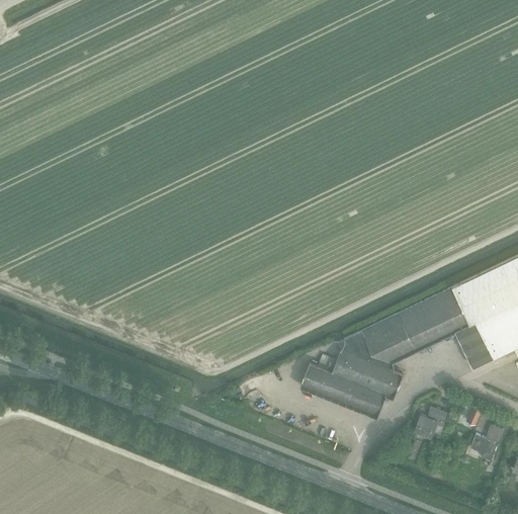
[(310,364),(300,389),(376,419),(385,398),(393,401),(403,376),(391,371),(393,365),(393,363),(456,333),(473,369),(514,350),(517,347),(517,258),(338,344),(341,352),(337,362),(323,357),(318,368),(310,364)]
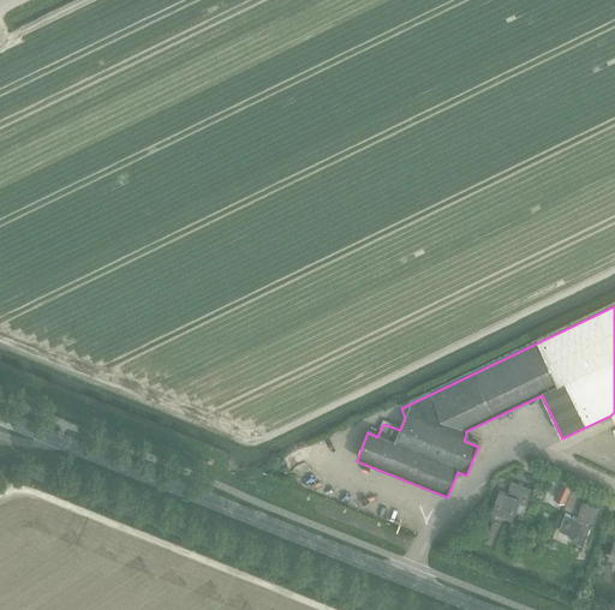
[(509,495),(507,498),(519,503),(520,498),(527,501),(531,494),(524,490),(512,485),(508,494),(509,495)]
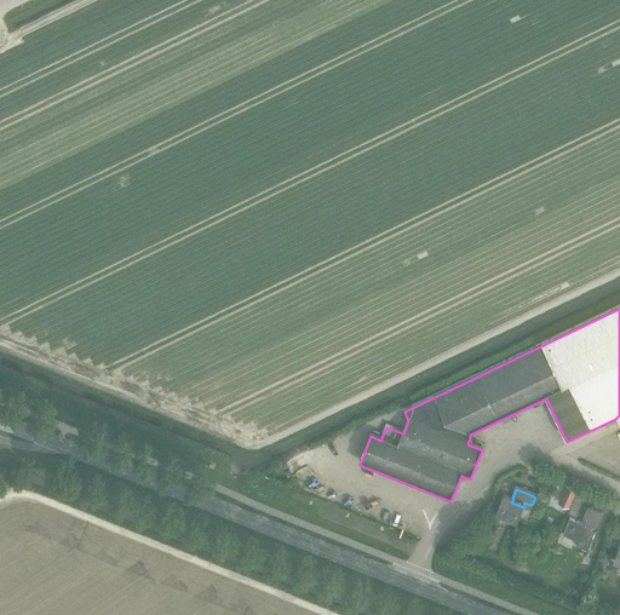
[(567,490),(563,499),(574,504),(578,495),(567,490)]
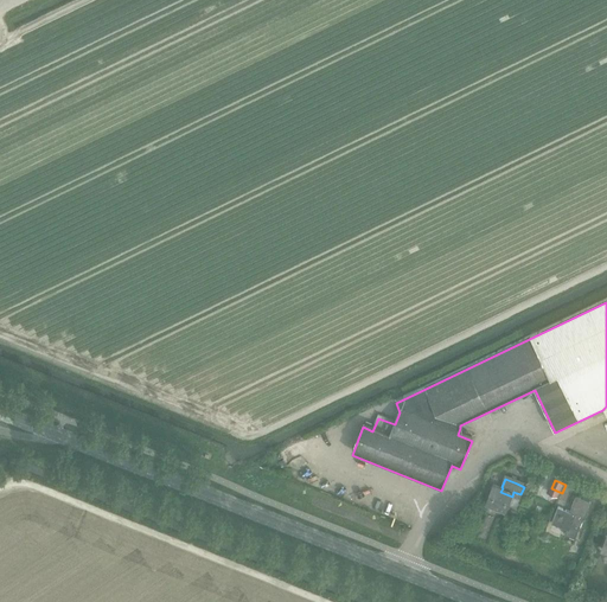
[(492,490),(485,508),(505,516),(512,497),(492,490)]
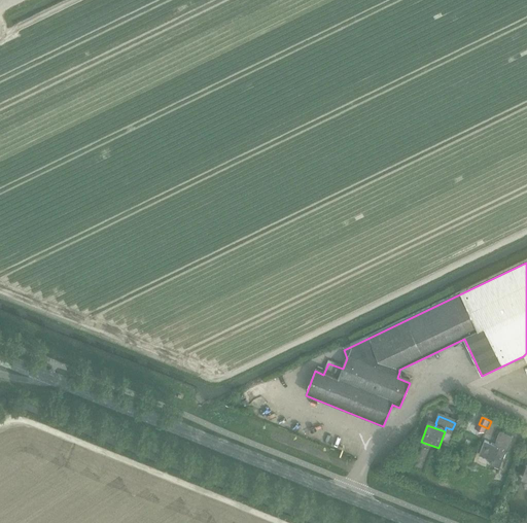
[(506,455),(513,441),(499,436),(494,449),(484,445),(478,458),(491,463),(489,468),(498,472),(505,454),(506,455)]
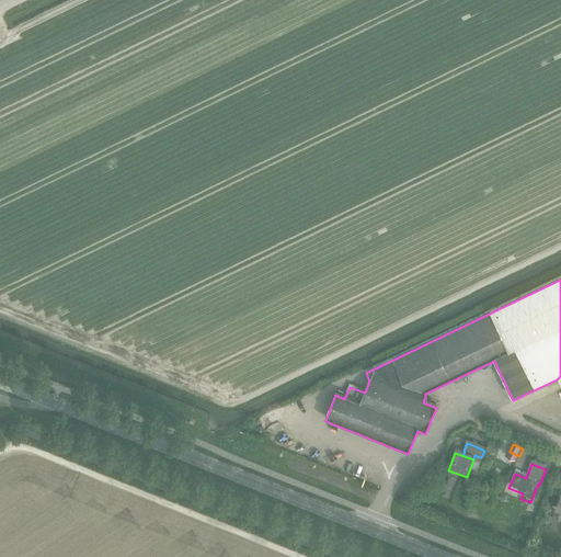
All buildings are outlined.
